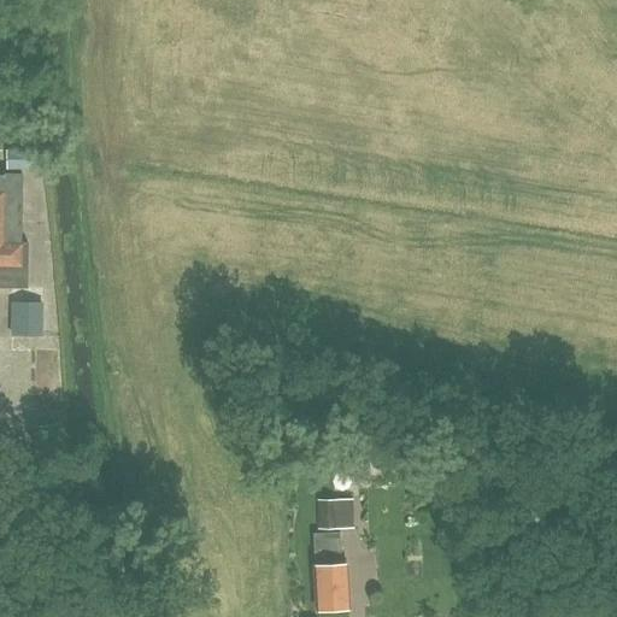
[(42,147),(5,148),(5,169),(43,166),(42,147)]
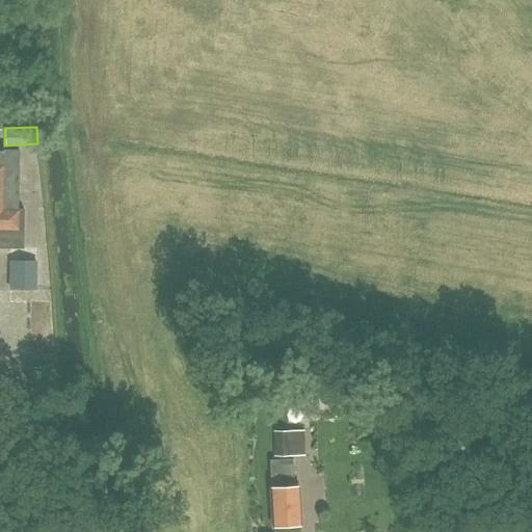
[(0,247),(23,248),(24,208),(18,208),(18,150),(0,150),(0,247)]
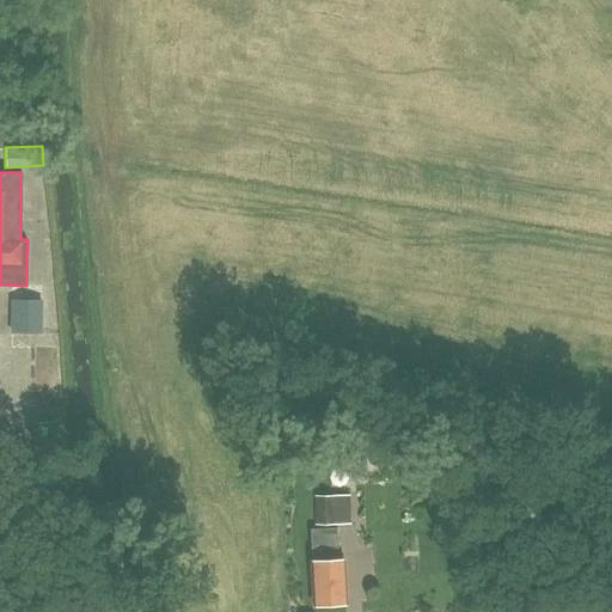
[(41,335),(42,301),(11,301),(11,334),(41,335)]
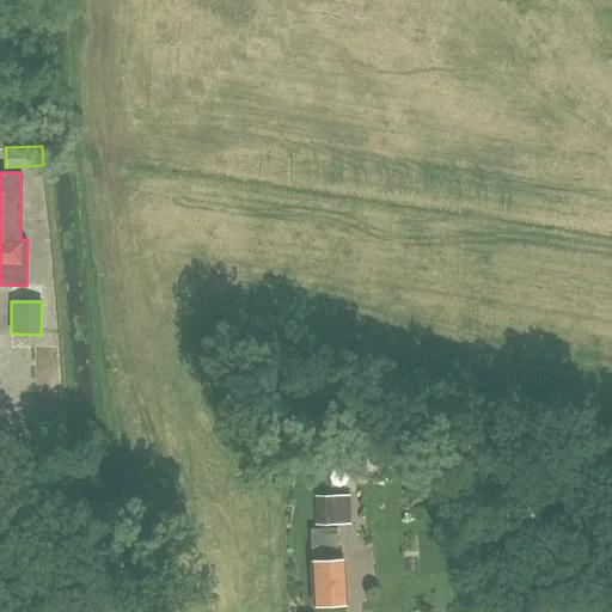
[(350,495),(314,496),(314,525),(352,524),(350,495)]
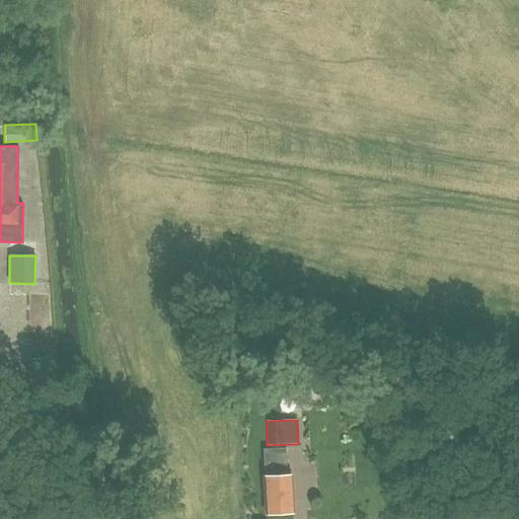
[(264,449),(267,513),(293,512),(291,475),(283,475),(282,463),(287,463),(286,448),(264,449)]
